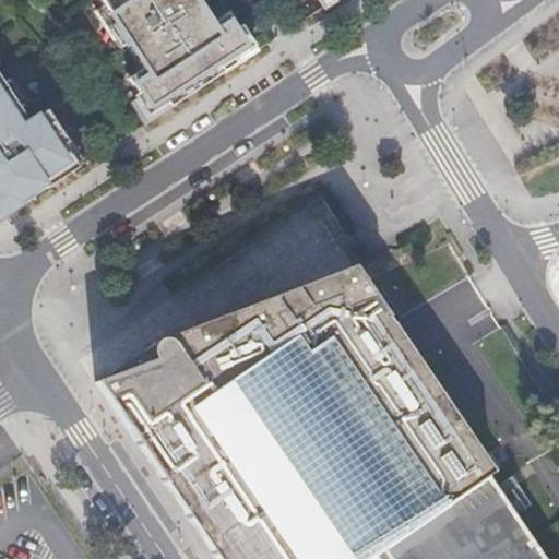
[(98,0),(116,26),(108,32),(119,48),(127,44),(149,76),(132,87),(137,94),(132,96),(146,117),(166,104),(169,108),(235,64),(232,60),(252,47),(239,26),(236,30),(230,22),(214,33),(192,0),(98,0)]
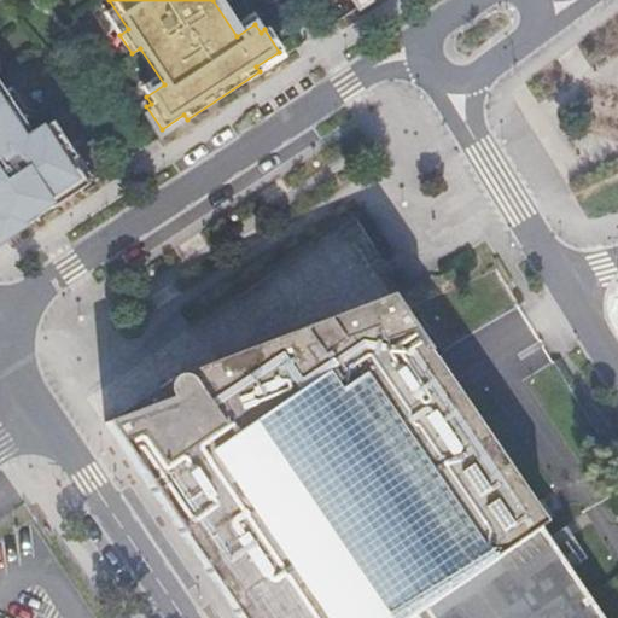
[(30,136),(0,91),(0,242),(89,184),(50,123),(30,136)]
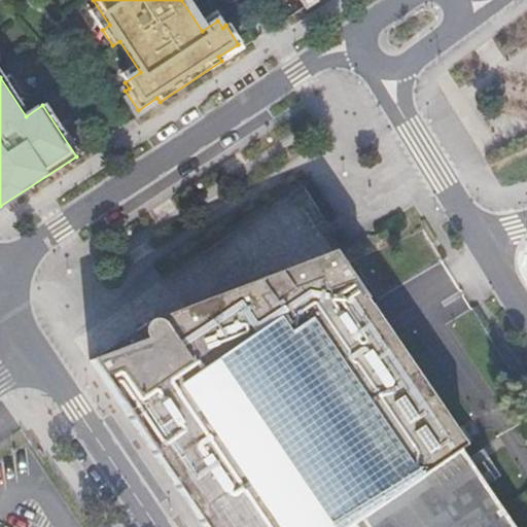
[(516,526),(489,485),(464,448),(470,444),(348,260),(340,265),(295,281),(286,269),(265,277),(266,280),(257,283),(256,280),(226,291),(229,299),(210,307),(212,313),(179,323),(176,324),(172,321),(167,317),(160,318),(154,320),(151,323),(150,326),(149,332),(150,337),(97,355),(215,526),(516,526)]
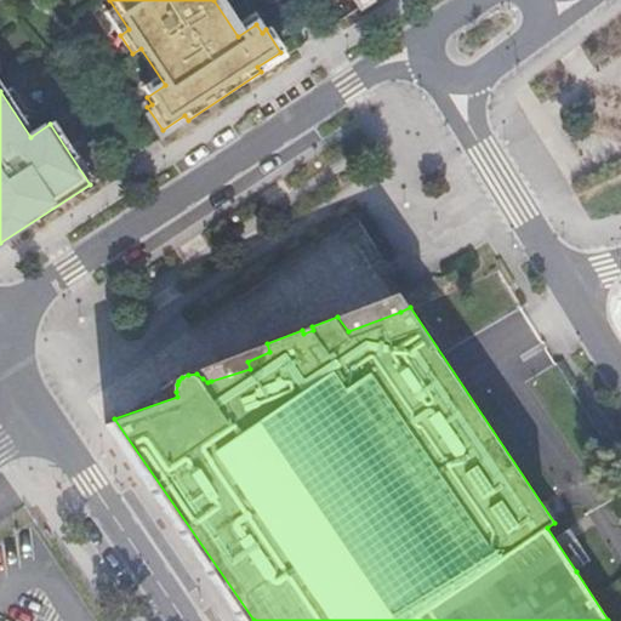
[(205,366),(211,381),(250,369),(248,362),(269,352),(267,343),(205,366)]
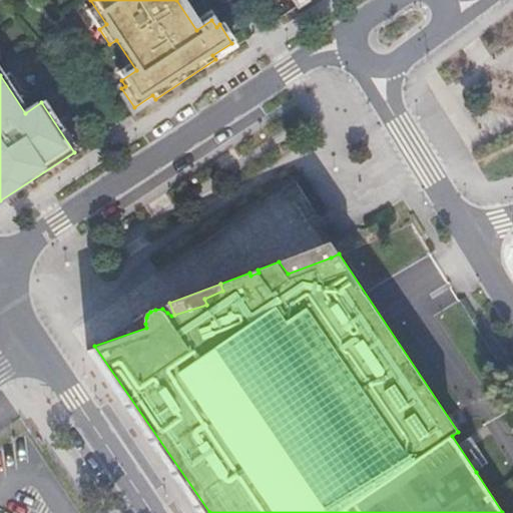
[(491,461),(467,426),(458,432),(452,436),(476,472),(491,461)]
